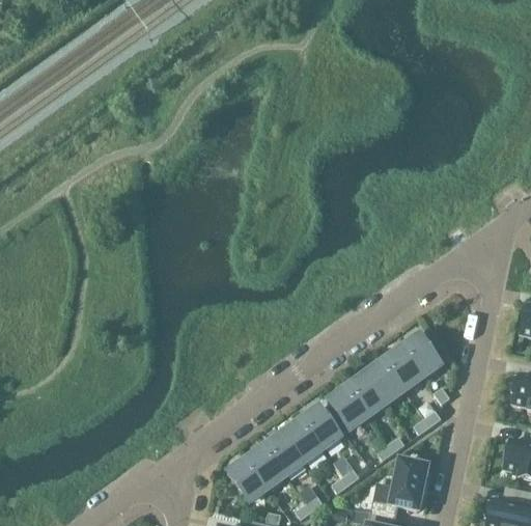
[(530,304),(527,304),(525,313),(522,326),(523,326),(521,334),(530,336),(530,304)]
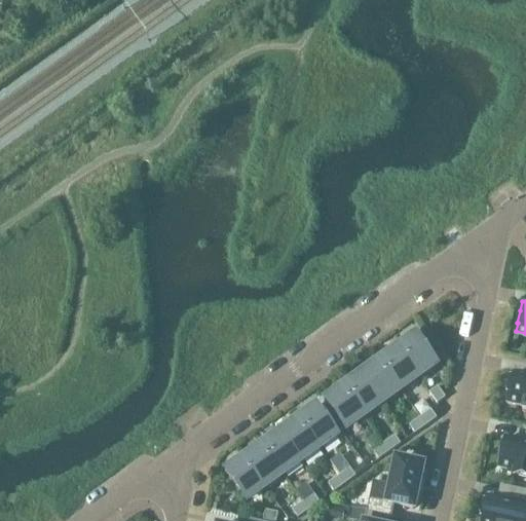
[(398,344),(419,374),(438,361),(416,331),(398,344)]
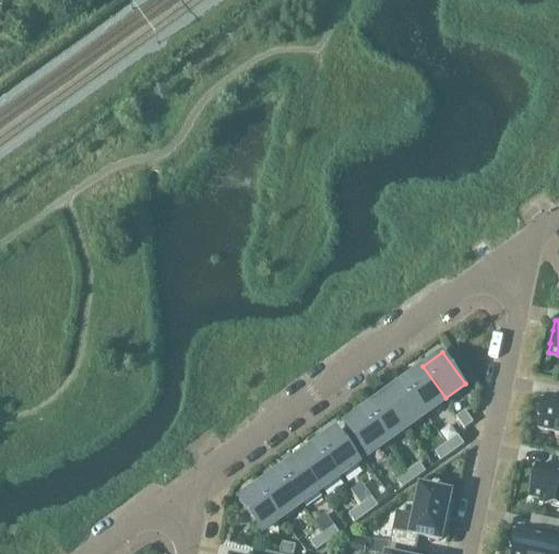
[(404,380),(426,412),(445,398),(423,366),(404,380)]
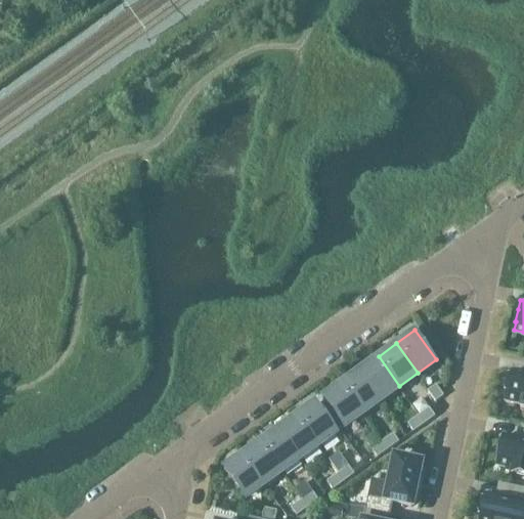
[(360,369),(382,399),(399,386),(379,356),(360,369)]
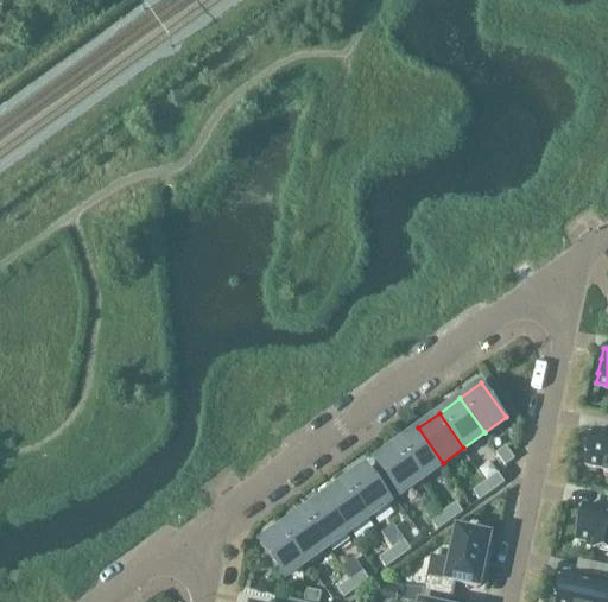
[(443,463),(418,428),(397,443),(422,477),(443,463)]
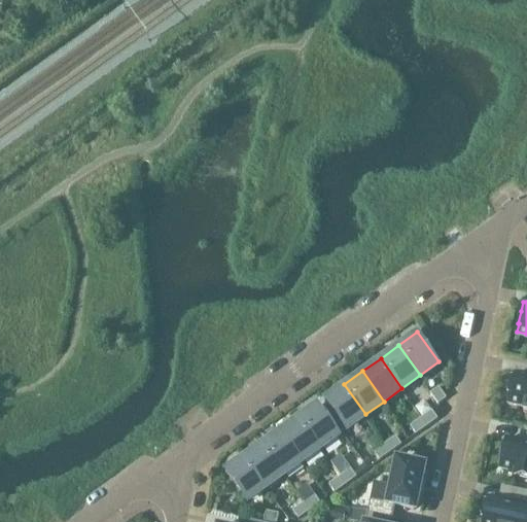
[(526,373),(515,371),(514,378),(513,378),(510,393),(508,401),(524,405),(523,409),(526,409),(526,373)]
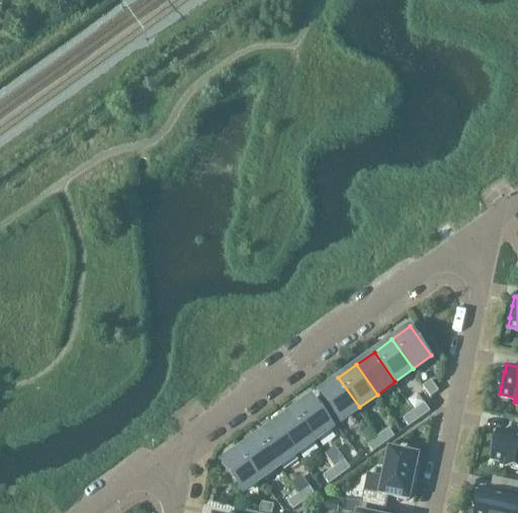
[(341,421),(359,407),(338,377),(320,391),(341,421)]
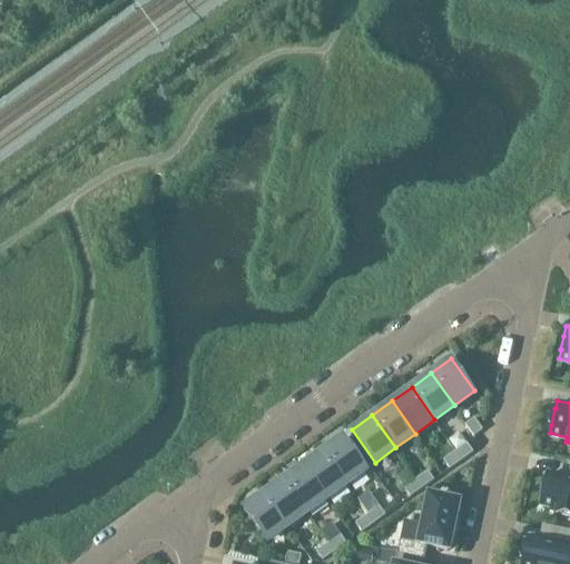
[(483,427),(474,415),(465,422),(473,433),(483,427)]
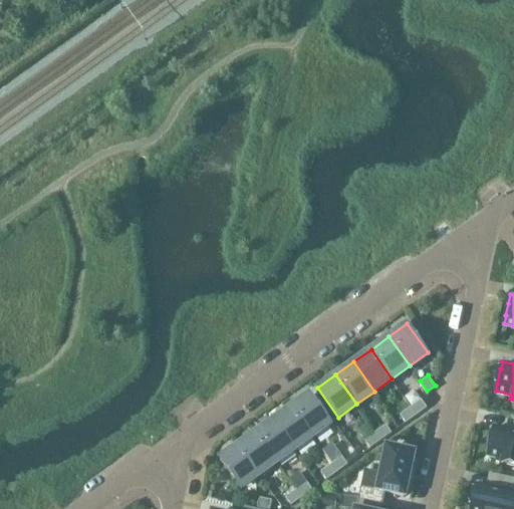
[(292,406),(313,436),(330,423),(309,393),(292,406)]
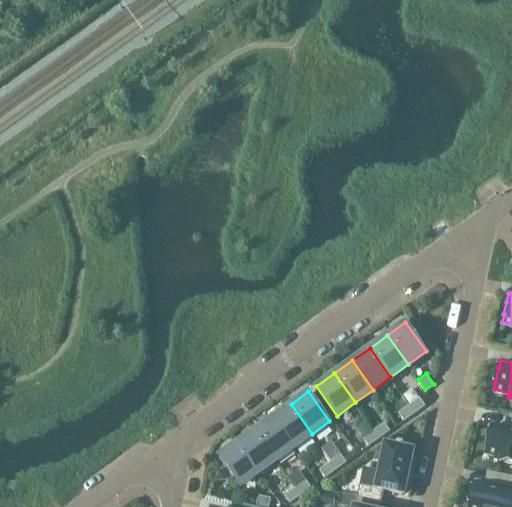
[(409,403),(415,411),(425,404),(419,396),(409,403)]
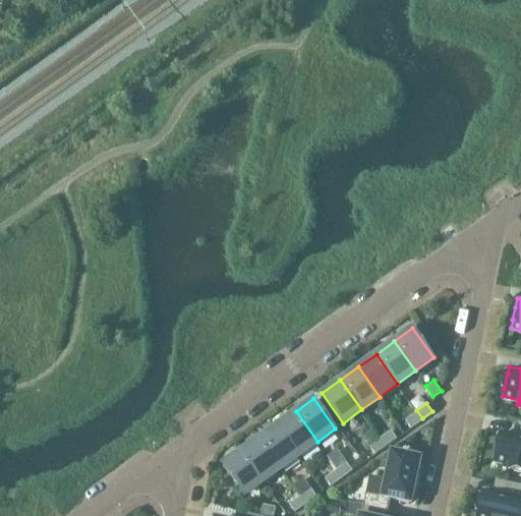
[(422,418),(416,410),(405,418),(411,426),(422,418)]
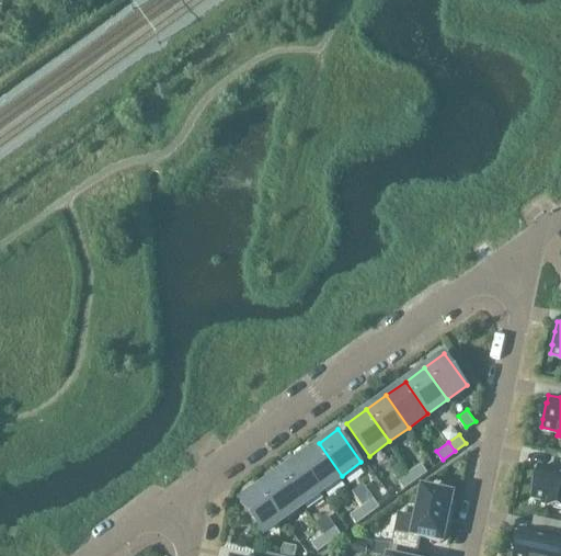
[(299,457),(322,489),(342,476),(319,443),(299,457)]
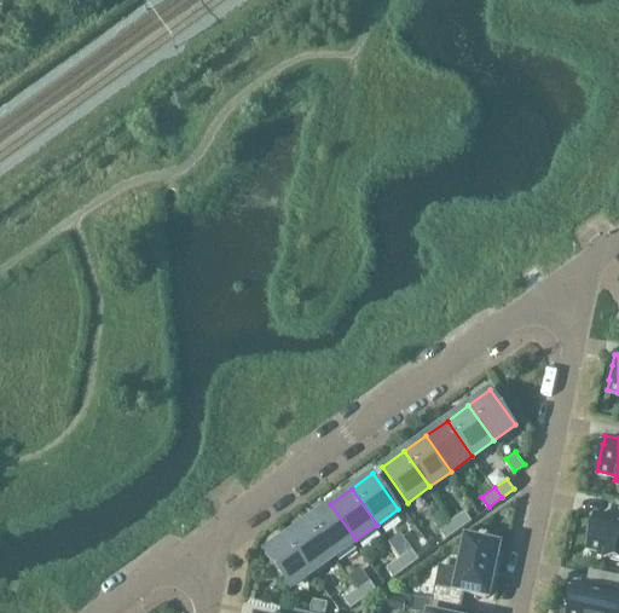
[(356,539),(330,504),(310,519),(334,555),(356,539)]
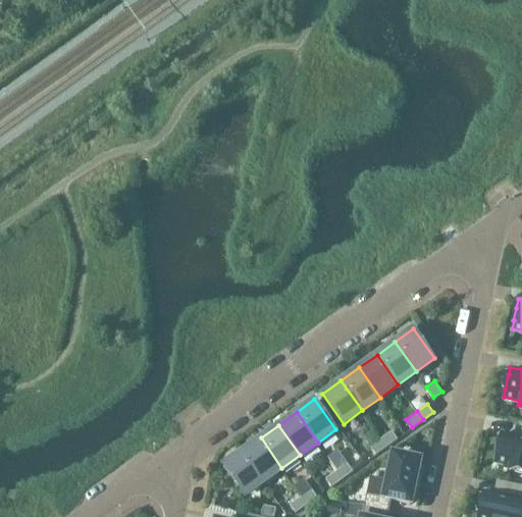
[(392,429),(381,436),(386,445),(398,437),(392,429)]
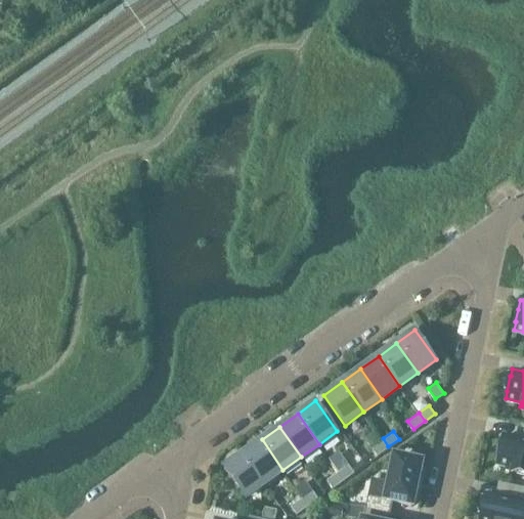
[(523,437),(522,437),(505,433),(503,442),(501,442),(499,455),(497,464),(512,467),(511,471),(523,473),(523,437)]
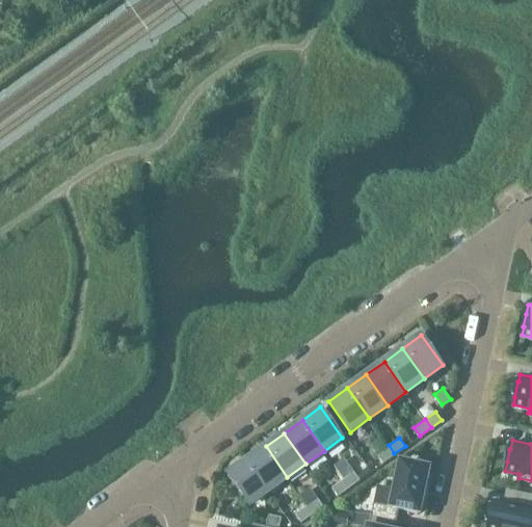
[(394,453),(389,445),(377,453),(383,462),(394,453)]
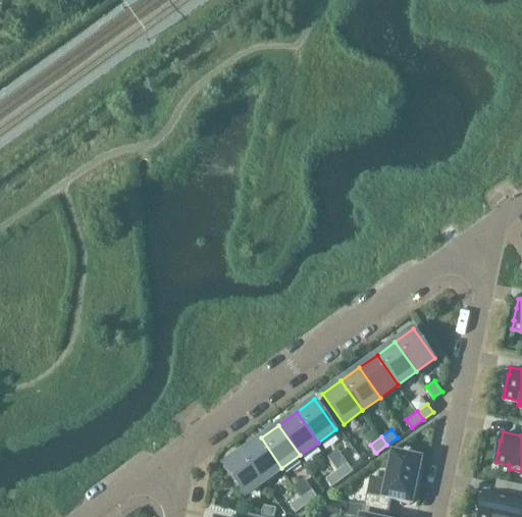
[(242,451),(263,481),(281,468),(261,437),(242,451)]
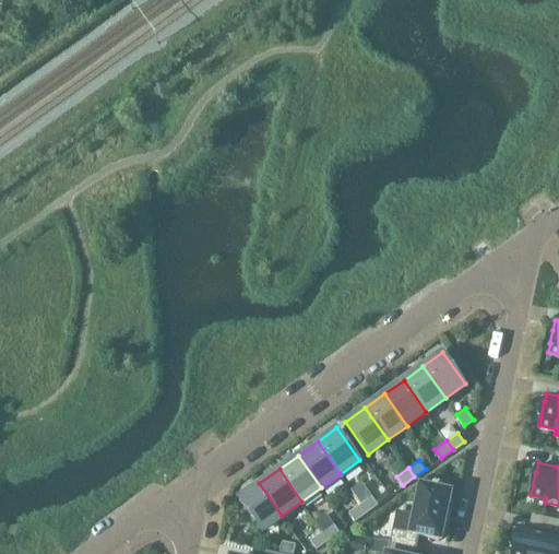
[(262,530),(282,516),(259,483),(239,498),(262,530)]
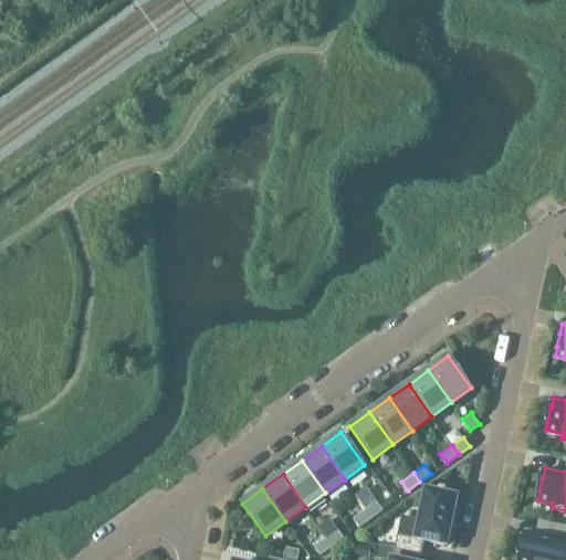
[(421,552),(425,539),(444,542),(449,526),(451,514),(454,497),(427,490),(417,536),(398,531),(395,546),(421,552)]
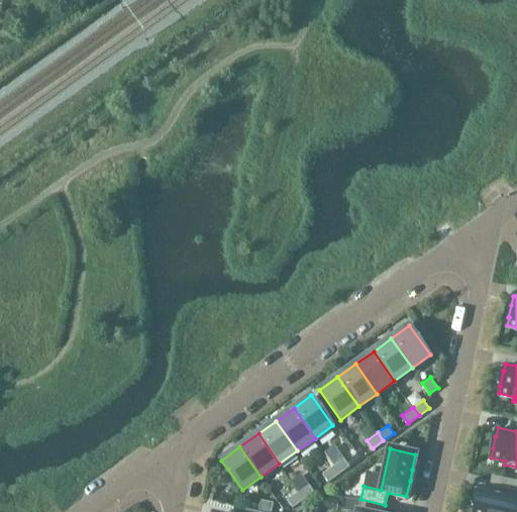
[(343,456),(333,465),(339,473),(349,465),(343,456)]
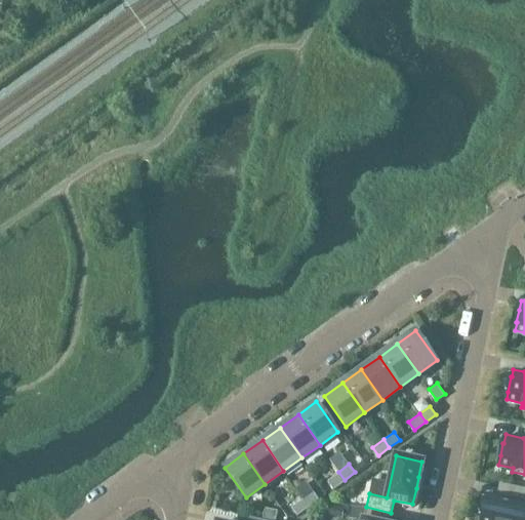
[(345,480),(338,472),(327,479),(333,488),(345,480)]
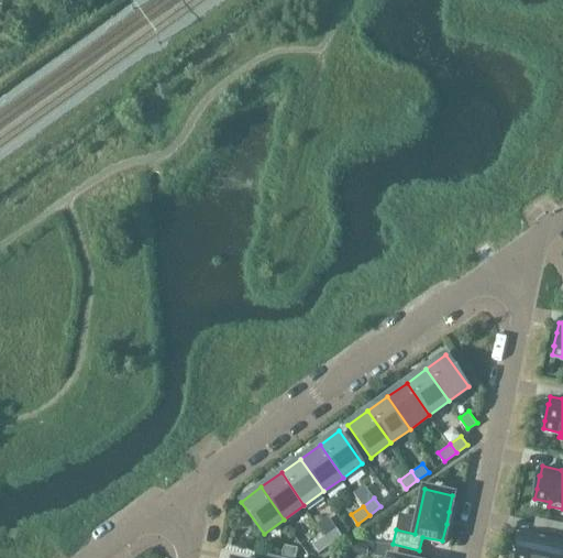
[(562,557),(562,523),(553,522),(550,535),(532,532),(521,529),(520,537),(519,537),(516,553),(517,554),(515,557),(562,557)]
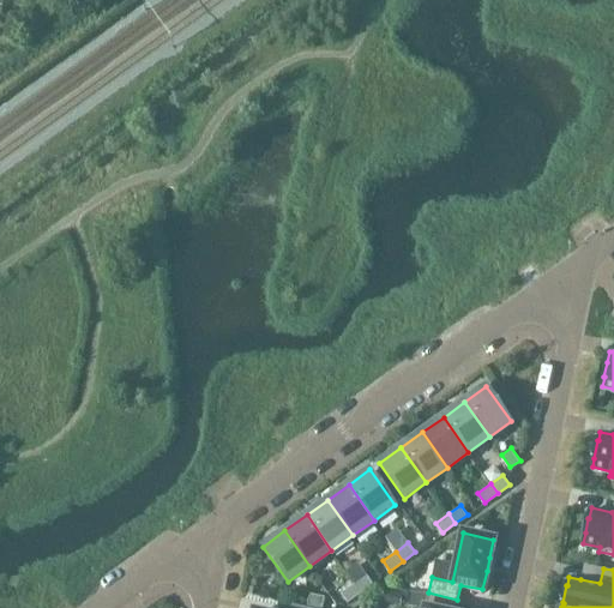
[(354,582),(361,591),(373,583),(366,572),(354,582)]
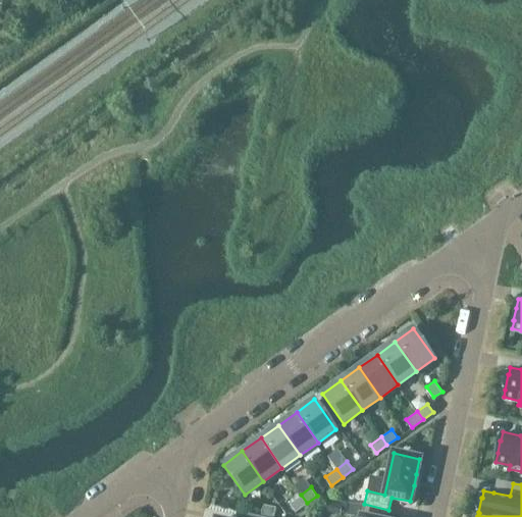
[(307,503),(301,495),(290,503),(296,511),(307,503)]
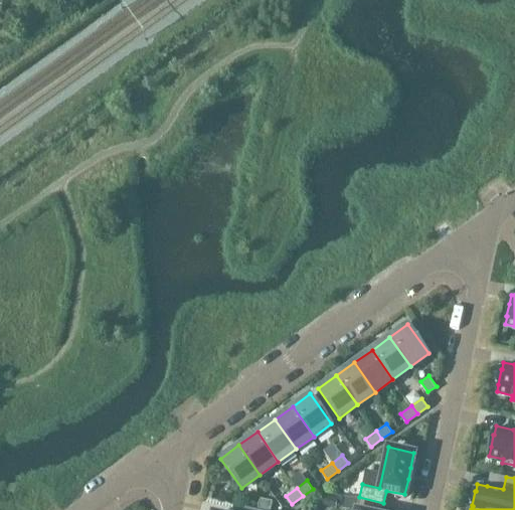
[(258,506),(270,509),(272,499),(260,496),(258,506)]
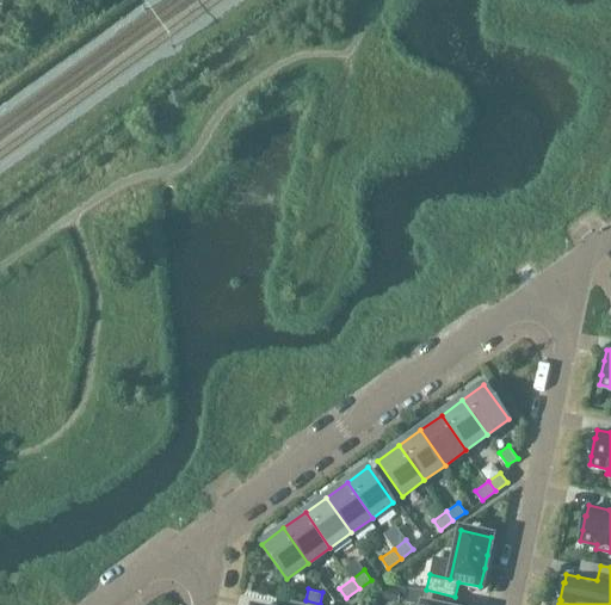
[(452,604),(455,597),(426,591),(426,590),(425,593),(424,599),(423,604),(413,603),(412,604),(452,604)]
